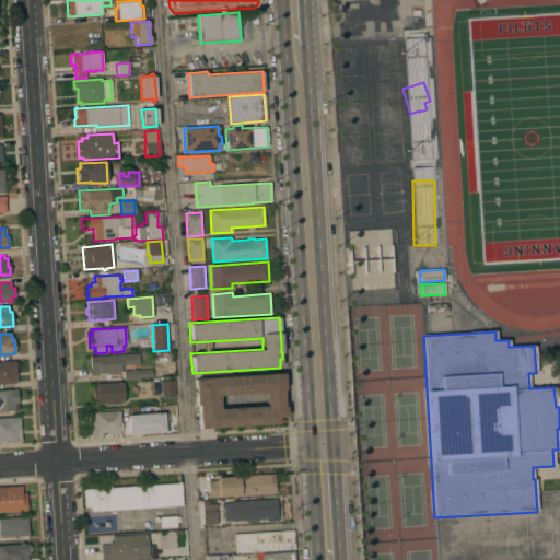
[(138,353),(139,364),(120,365),(121,372),(91,373),(90,357),(138,353)]
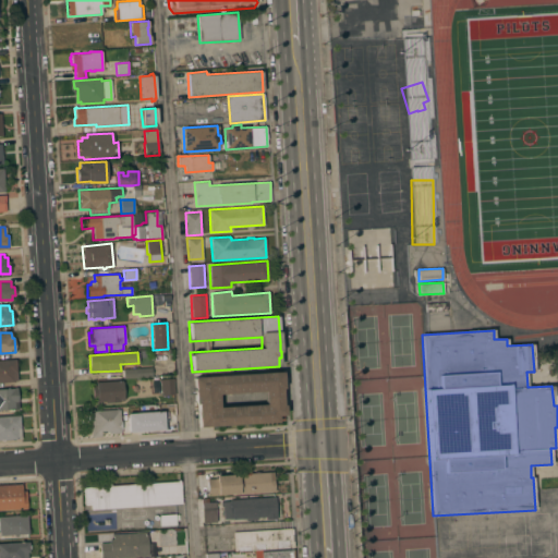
[(0,383),(0,360),(15,360),(17,380),(14,380),(14,381),(0,383)]
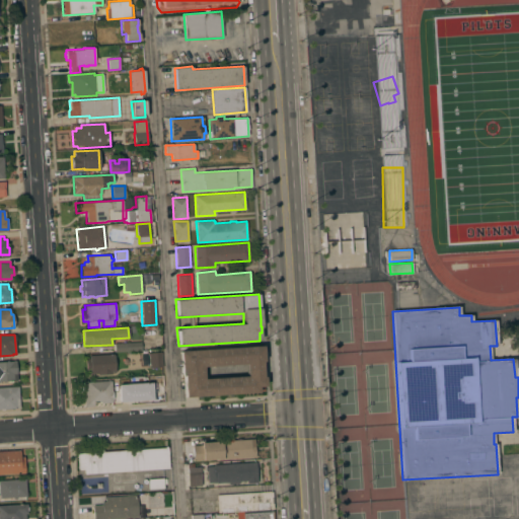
[(141,342),(141,350),(115,352),(115,343),(141,342)]
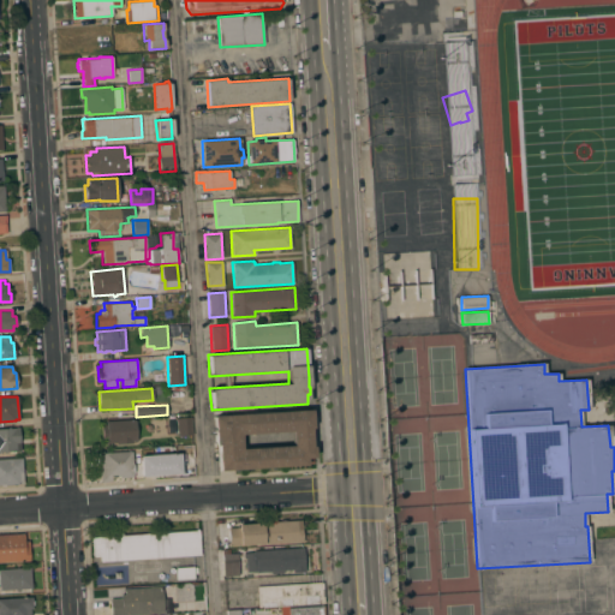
[(218,446),(215,446),(213,416),(311,410),(312,428),(310,428),(311,446),(314,446),(314,457),(312,457),(312,463),(306,464),(306,465),(219,471),(218,446)]
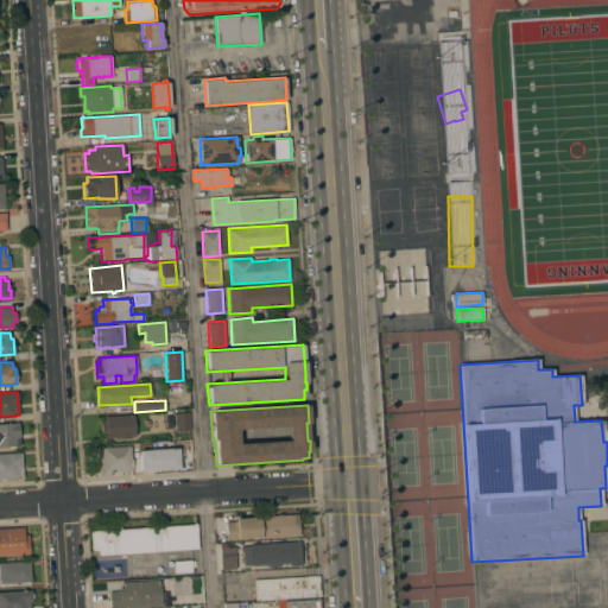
[(190,430),(177,431),(176,426),(175,426),(173,413),(189,412),(190,430)]
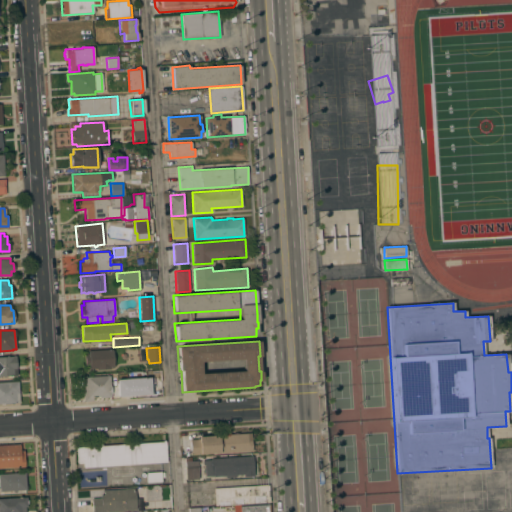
[(112,349),(113,367),(110,368),(110,369),(97,369),(97,368),(89,369),(88,366),(85,366),(84,354),(88,353),(88,351),(112,349)]
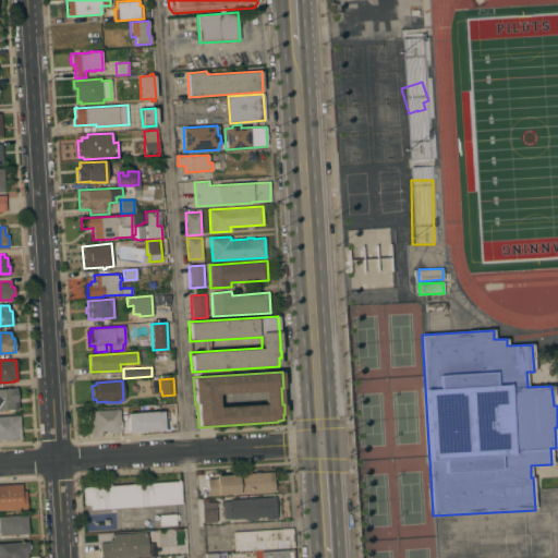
[(0,409),(0,388),(14,388),(14,387),(16,387),(17,402),(15,402),(15,409),(0,409)]
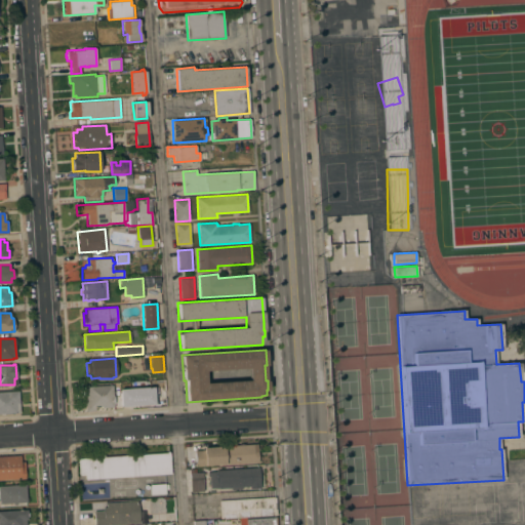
[(102,407),(102,406),(94,406),(95,411),(86,411),(84,387),(131,384),(131,393),(148,392),(148,404),(102,407)]
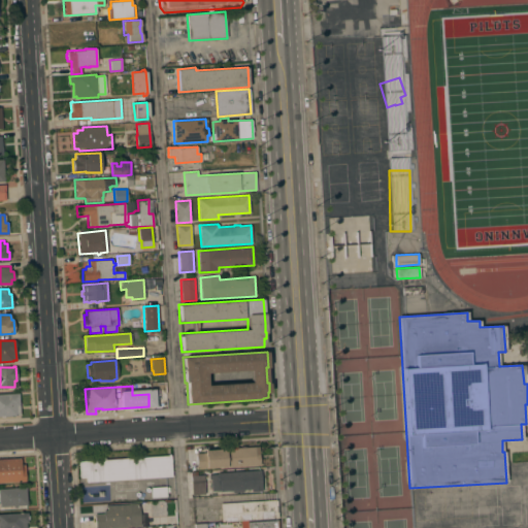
[(20,415),(4,416),(4,417),(1,417),(1,416),(0,416),(0,394),(19,393),(20,415)]
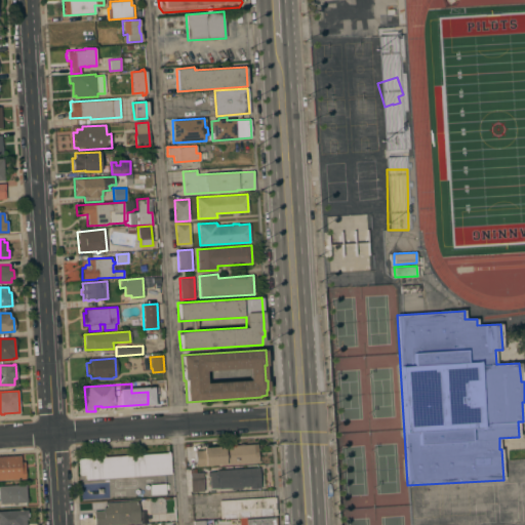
[(257,444),(258,461),(245,462),(245,463),(237,463),(236,462),(205,465),(205,466),(196,466),(195,450),(204,450),(203,447),(257,444)]
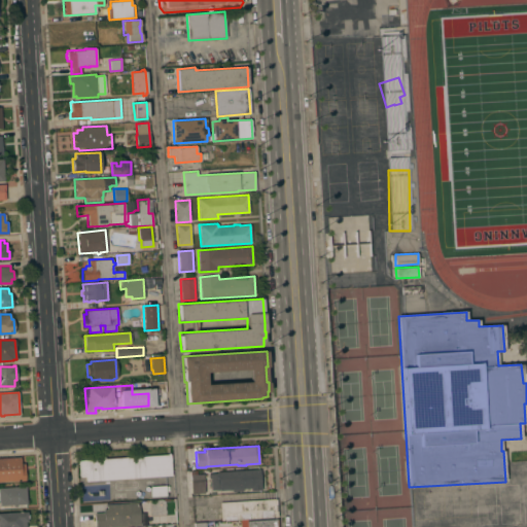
[(85,481),(85,477),(80,477),(79,460),(99,459),(99,456),(105,455),(105,458),(170,454),(172,476),(85,481)]
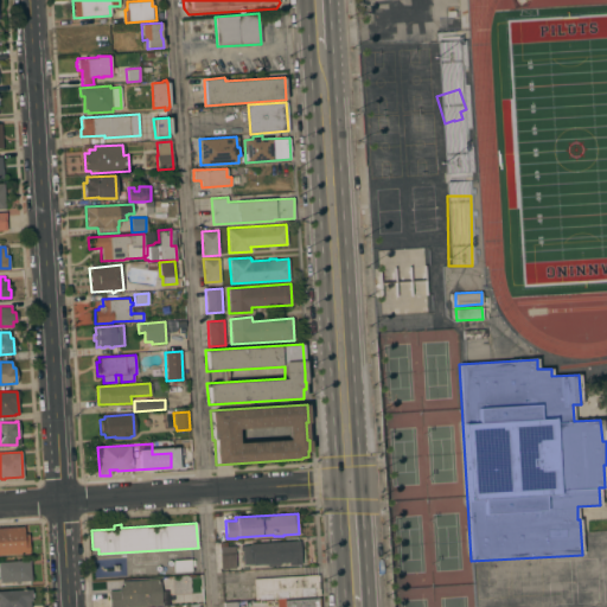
[(24,534),(29,534),(29,541),(29,542),(29,554),(0,555),(0,526),(23,526),(24,528),(24,529),(25,532),(24,534)]
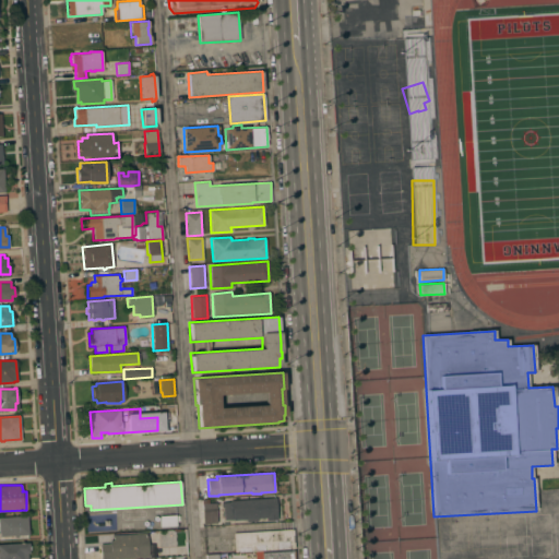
[(209,503),(216,502),(216,509),(217,523),(203,524),(201,499),(209,498),(209,503)]
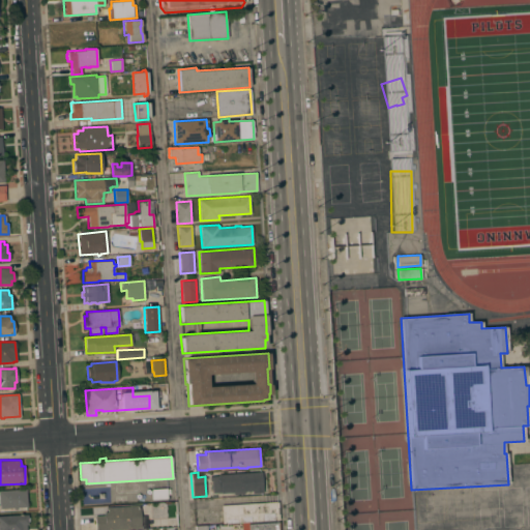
[(261,472),(262,493),(252,493),(252,491),(243,492),(243,494),(233,494),(233,492),(221,493),(221,492),(212,493),(211,481),(209,481),(209,476),(217,475),(217,474),(261,472)]
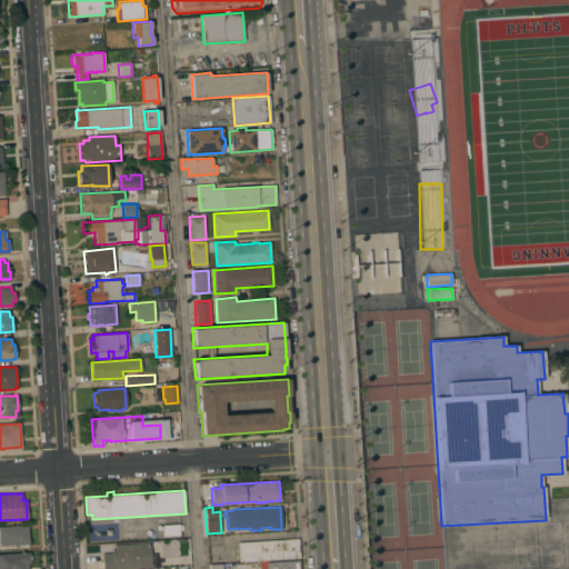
[(0,526),(28,525),(29,545),(19,545),(19,546),(13,546),(13,545),(0,545),(0,526)]
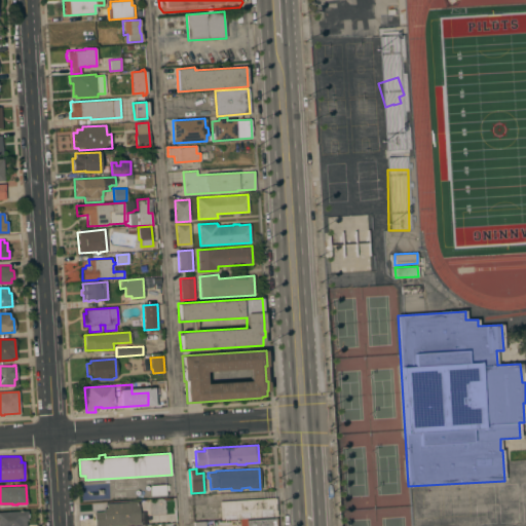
[(165,485),(165,495),(150,495),(150,485),(165,485)]
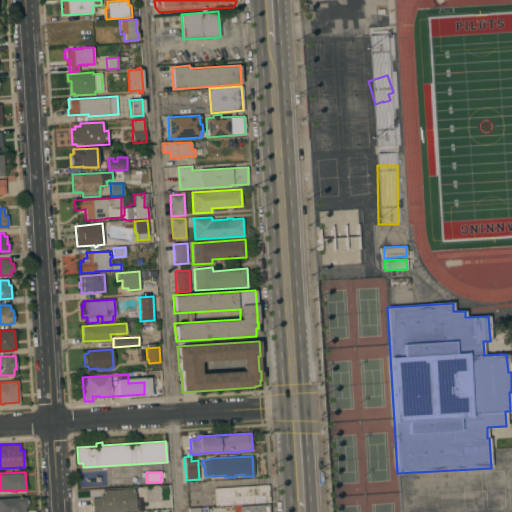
[(256,480),(268,479),(269,502),(211,506),(211,501),(214,501),(214,488),(256,485),(256,480)]
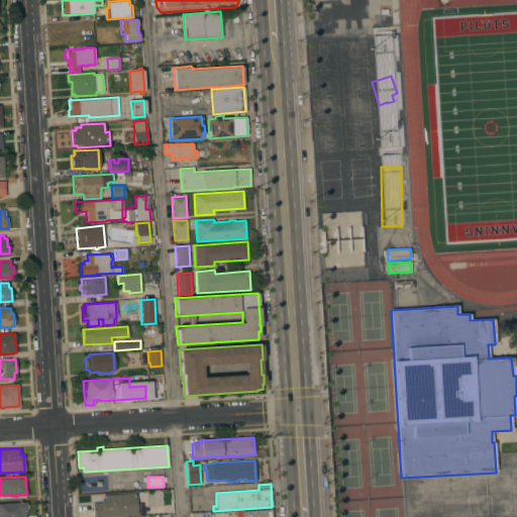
[(107,516),(92,516),(92,503),(101,503),(101,500),(104,499),(104,495),(136,493),(137,515),(107,516)]
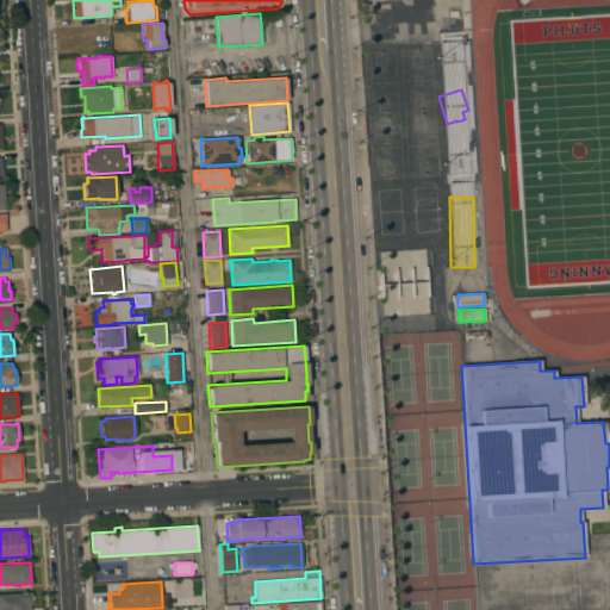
[(32,602),(32,603),(30,603),(30,609),(0,609),(0,592),(32,591),(32,595),(33,596),(33,599),(32,602)]
